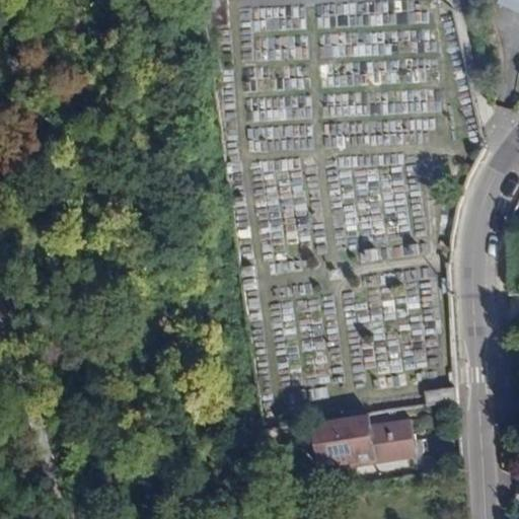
[(229,27),(227,0),(206,0),(209,28),(229,27)]
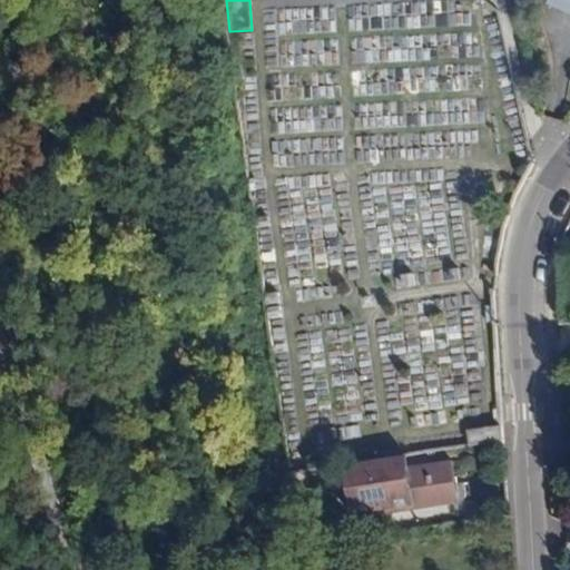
[(569,0),(549,0),(547,5),(569,13),(569,0)]
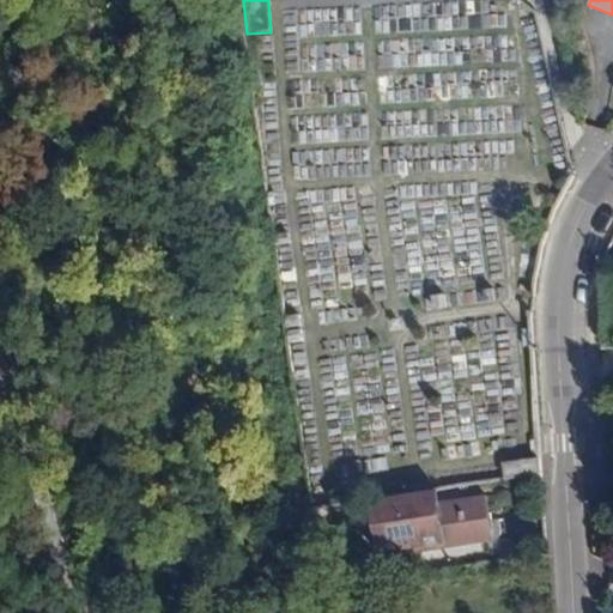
[(302,314),(286,315),(287,327),(303,326),(302,314)]
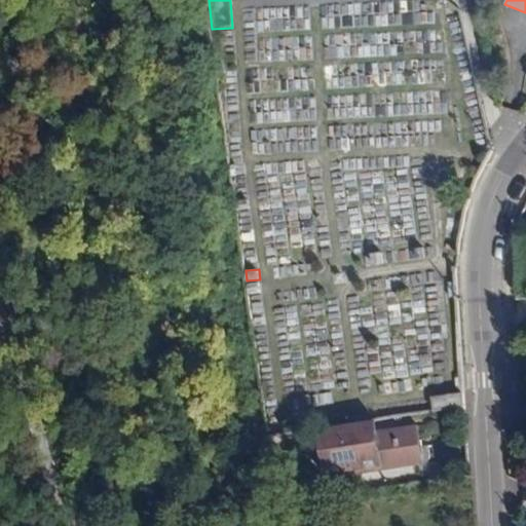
[(462,392),(430,397),(431,411),(463,406),(462,392)]
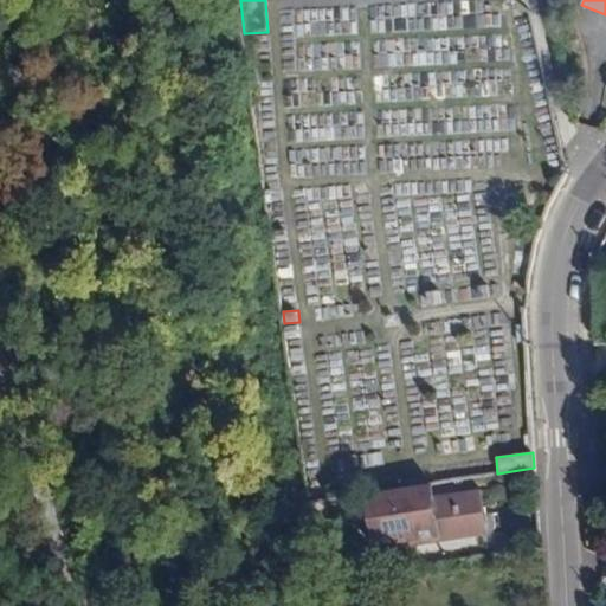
[(369,547),(439,539),(434,495),(433,485),(365,497),(369,547)]
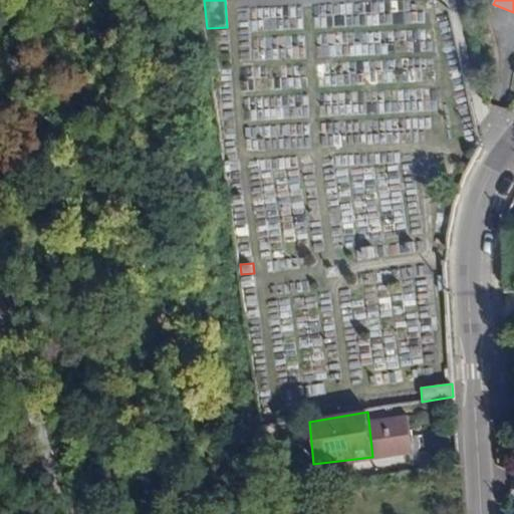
[(408,416),(368,420),(372,457),(412,453),(408,416)]
